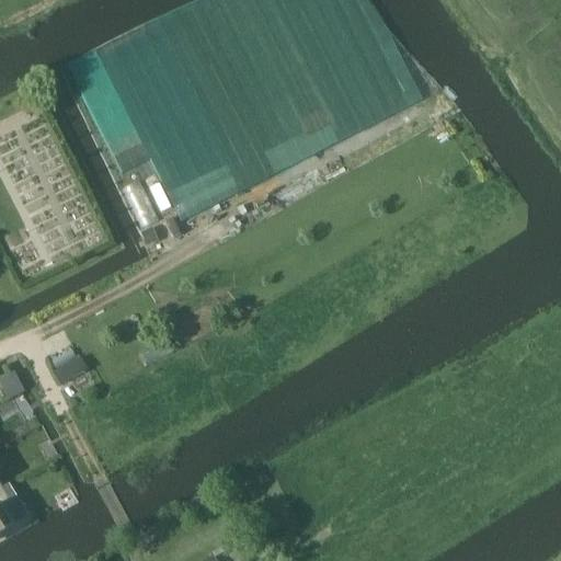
[(215,133),(206,136),(205,162),(215,191),(270,173),(259,139),(259,128),(248,128),(248,134),(236,96),(235,129),(229,112),(225,112),(209,116),(215,133)]
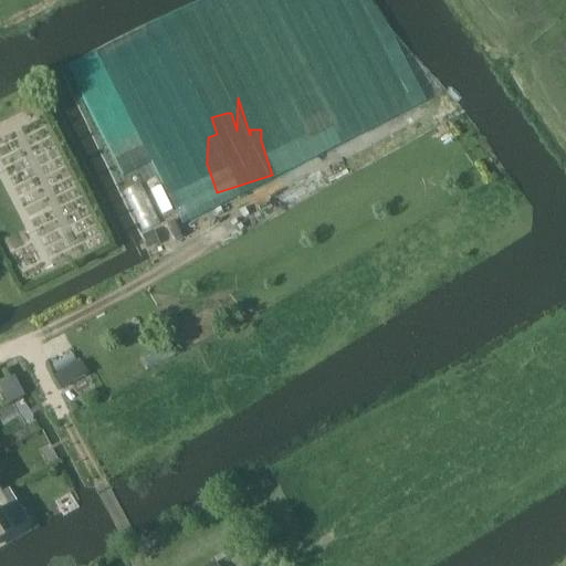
[(152,231),(142,236),(147,248),(157,243),(152,231)]
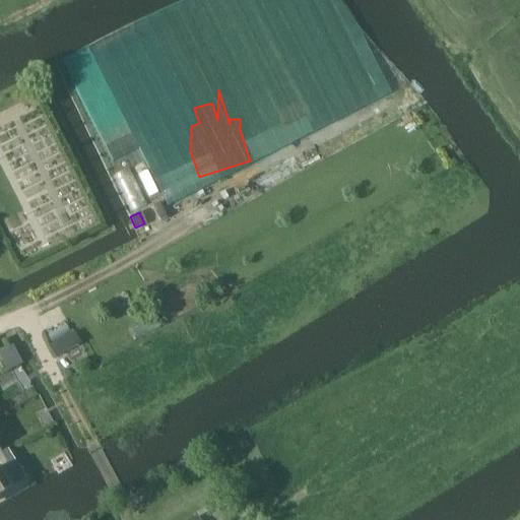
[(56,359),(81,345),(75,334),(51,347),(56,359)]
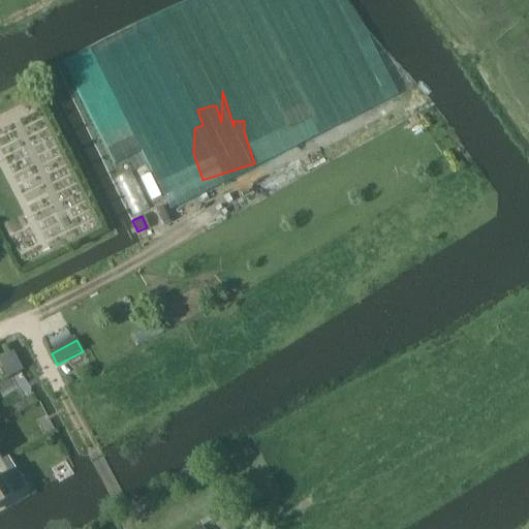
[(17,348),(1,353),(7,372),(23,368),(17,348)]
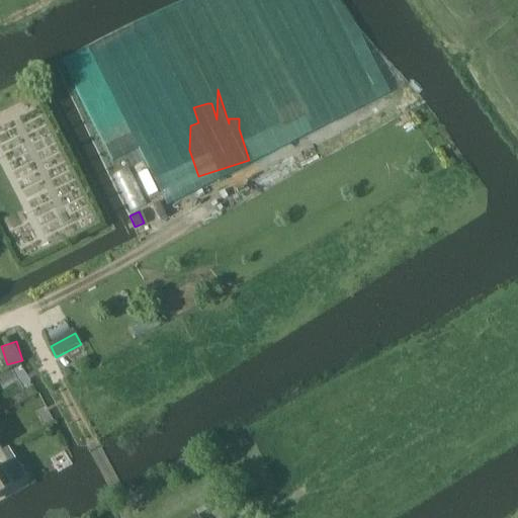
[(0,450),(0,491),(11,485),(0,466),(0,465),(7,461),(0,450)]
